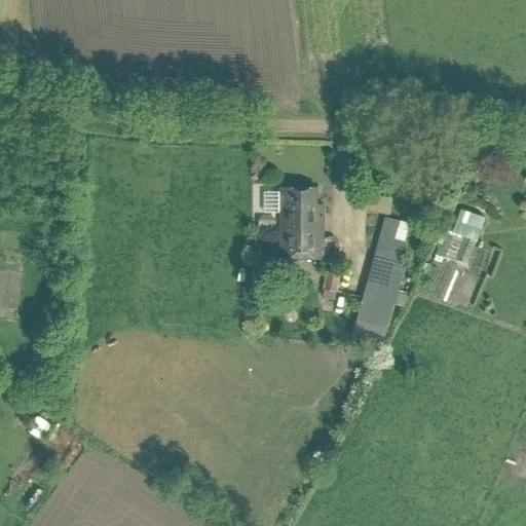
[(320,239),(326,239),(326,223),(320,223),(320,192),(284,191),(284,231),(299,231),(299,224),(314,225),(314,231),(320,231),(320,239)]
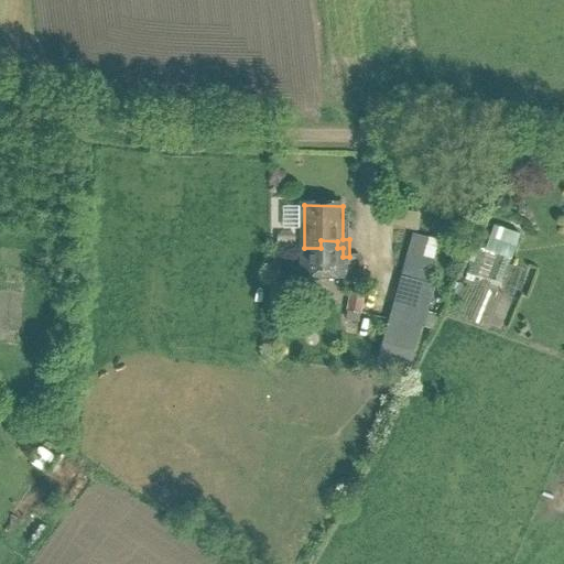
[(511,223),(497,252),(518,262),(533,232),(511,223)]
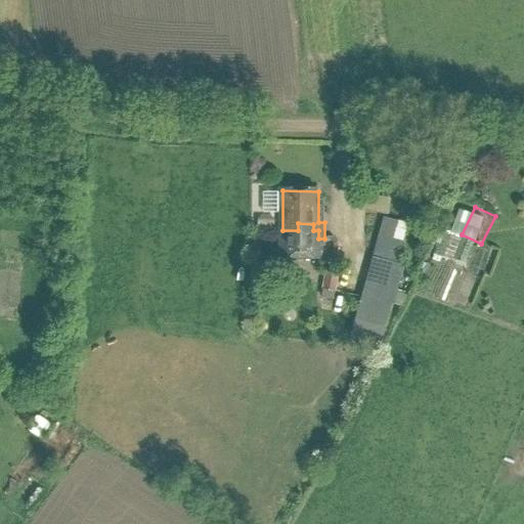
[(396,262),(402,242),(395,239),(401,220),(386,215),(374,256),(396,262)]
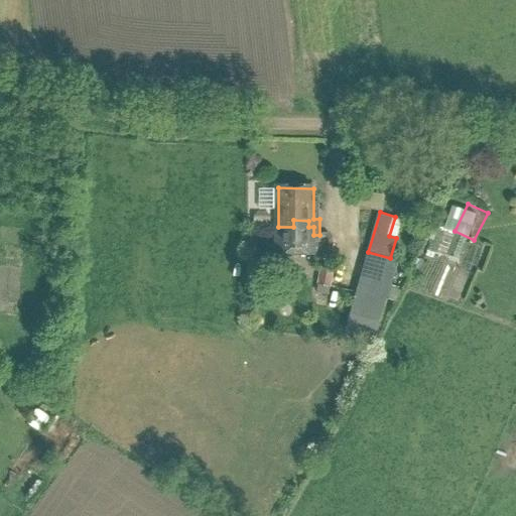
[(319,253),(319,235),(313,235),(313,227),(308,227),(308,221),(293,220),(293,227),(278,227),(278,253),(319,253)]
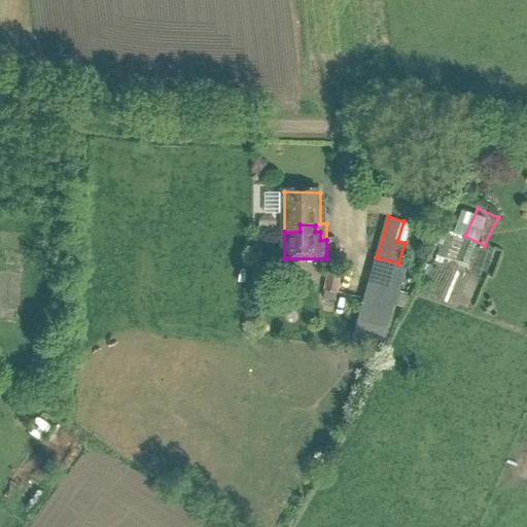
[(376,258),(367,285),(396,292),(403,267),(376,258)]
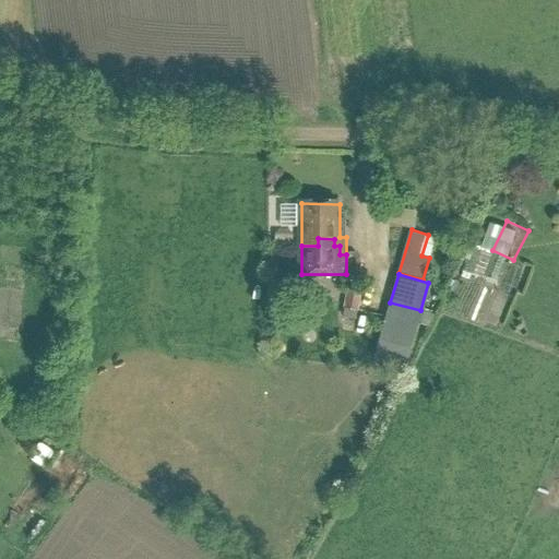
[(359,310),(363,293),(348,289),(345,307),(359,310)]
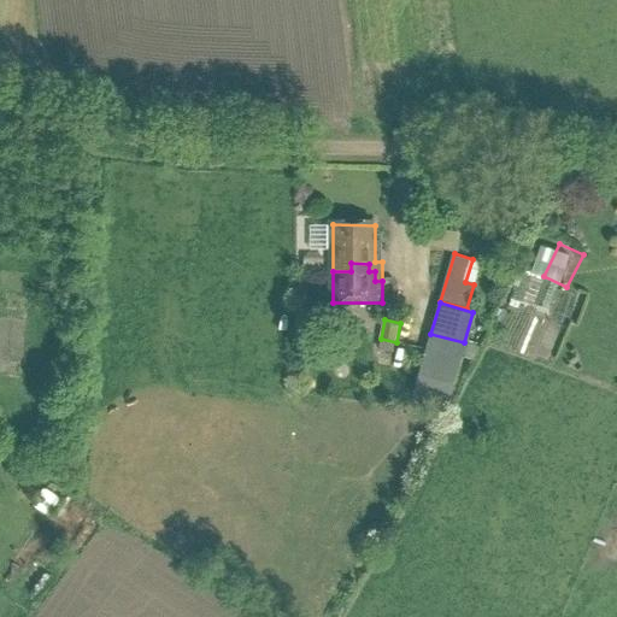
[(464,342),(430,334),(418,377),(451,386),(464,342)]
